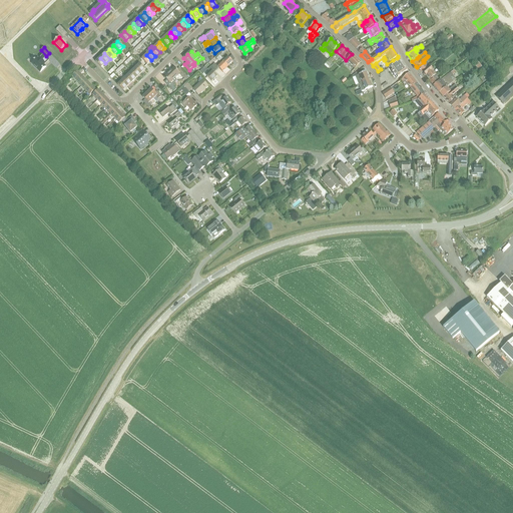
[(352,54),(346,60),(355,69),(361,63),(352,54)]
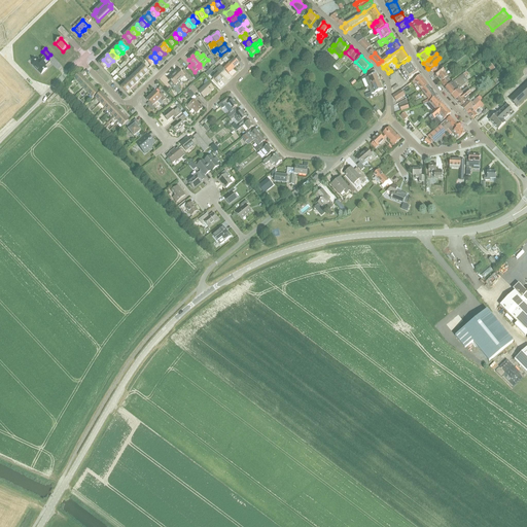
[(39,60),(33,66),(41,74),(47,69),(44,66),(45,65),(46,65),(49,62),(45,57),(40,61),(39,60)]
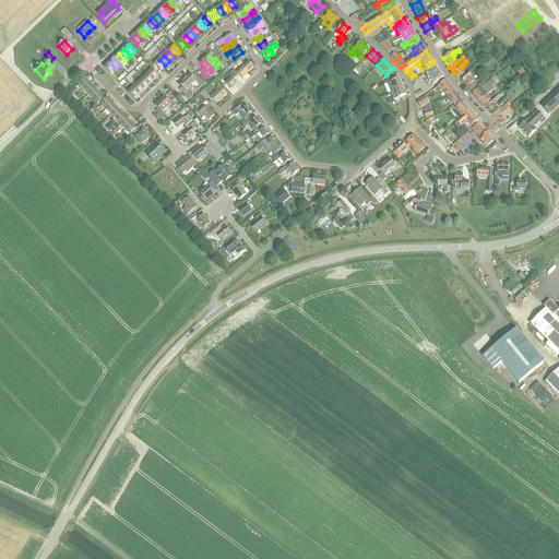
[(165,66),(159,60),(154,64),(161,71),(165,66)]
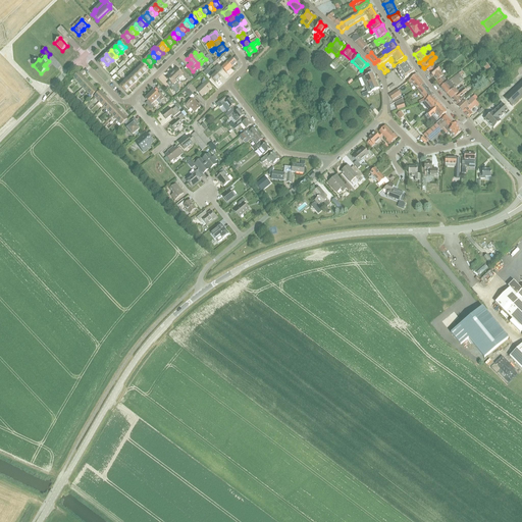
[(231,58),(226,63),(231,68),(237,63),(231,58)]
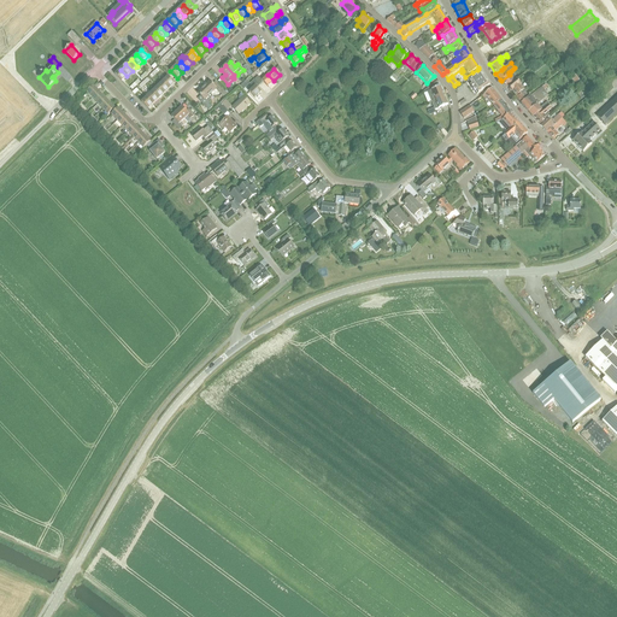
[(127,76),(121,70),(115,75),(122,82),(127,76)]
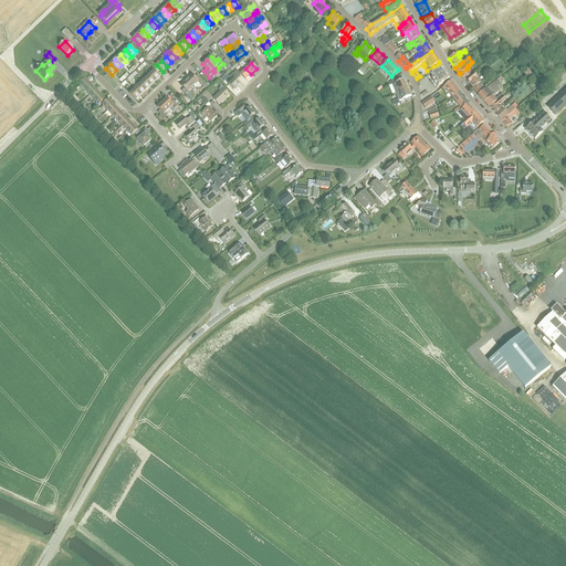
[(438,64),(433,66),(436,70),(430,74),(432,77),(431,79),(432,81),(444,72),(440,66),(438,64)]
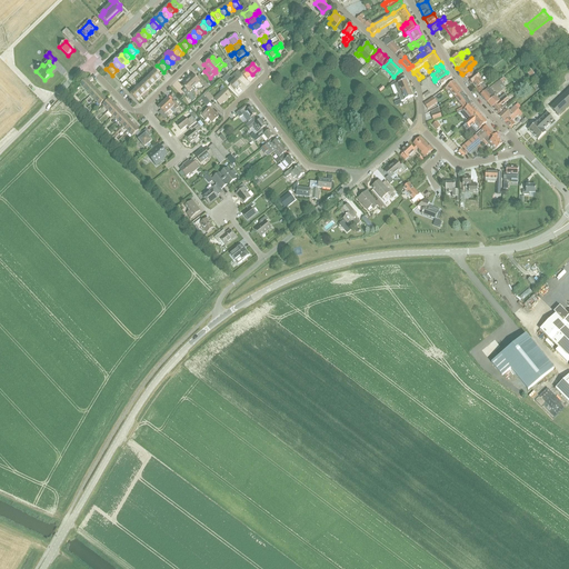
[(472,67),(471,66),(469,67),(470,67),(469,68),(470,69),(462,75),(468,81),(468,80),(477,73),(471,68),(472,67)]
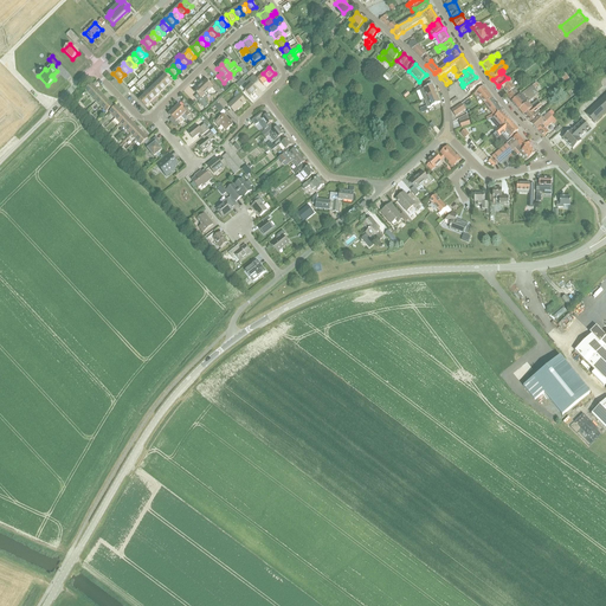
[(269,79),(263,73),(257,79),(253,76),(250,79),(255,84),(258,81),(262,85),(269,79)]
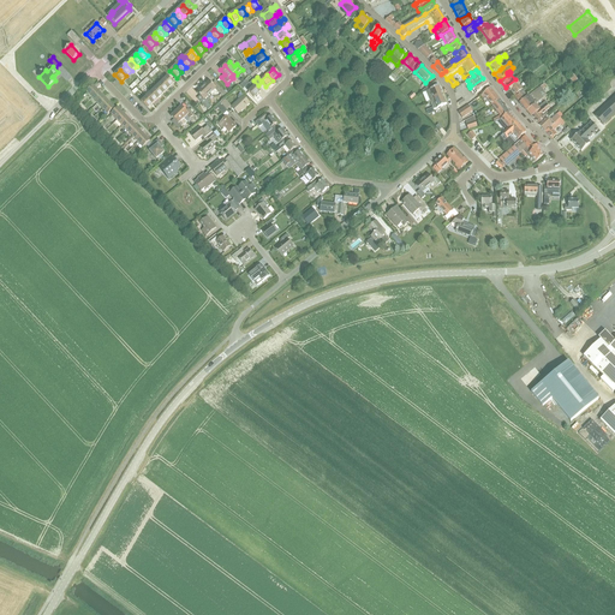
[(167,77),(162,82),(168,89),(174,84),(167,77)]
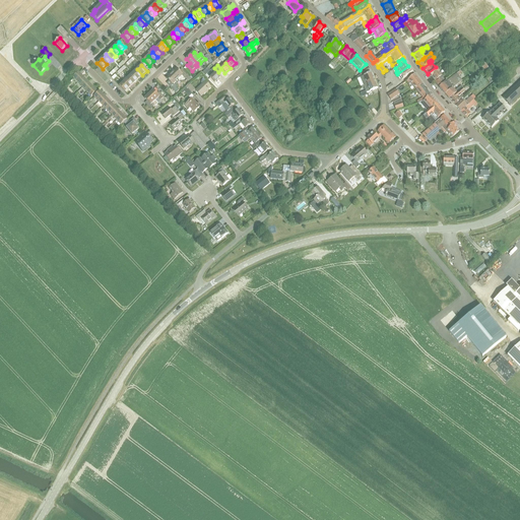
[(412,72),(408,66),(397,74),(399,76),(400,75),(403,79),(412,72)]
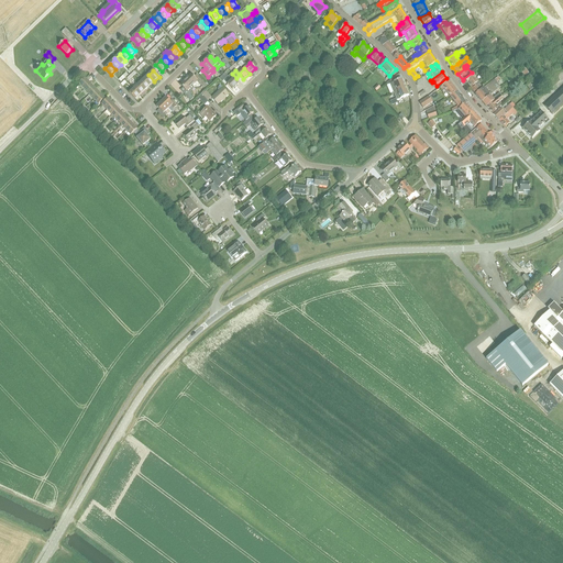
[(236,78),(232,74),(228,77),(231,80),(227,85),(232,90),(238,85),(234,80),(236,78)]
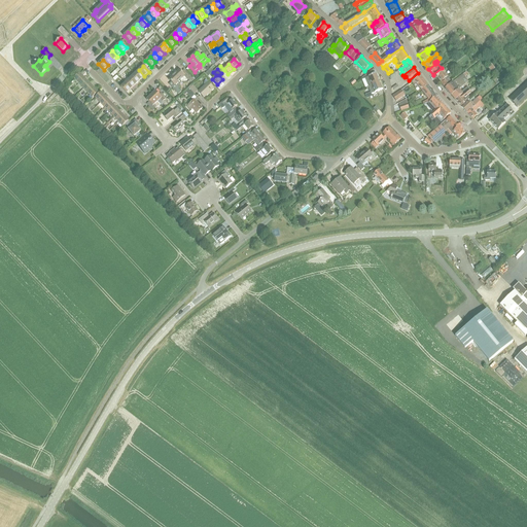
[(139,70),(134,74),(140,80),(144,76),(139,70)]
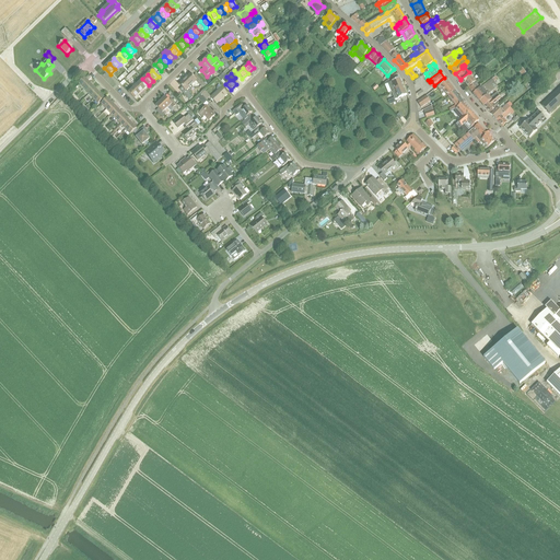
[(185,80),(190,85),(196,81),(202,88),(206,85),(196,76),(194,78),(190,74),(185,80)]
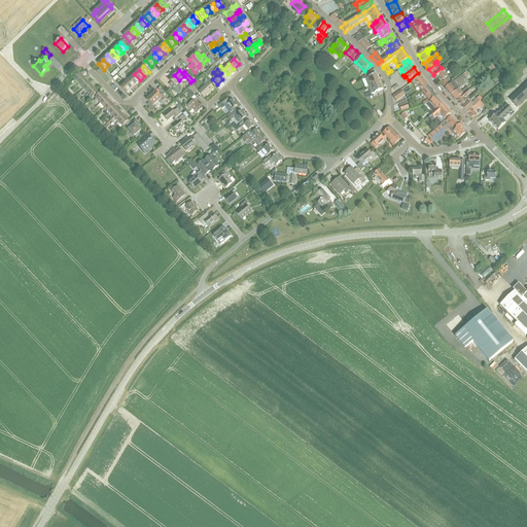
[(445,88),(448,84),(449,84),(450,83),(450,82),(450,81),(449,79),(447,80),(447,79),(449,78),(442,70),(434,75),(435,76),(434,77),(436,78),(437,79),(441,82),(440,83),(445,88)]
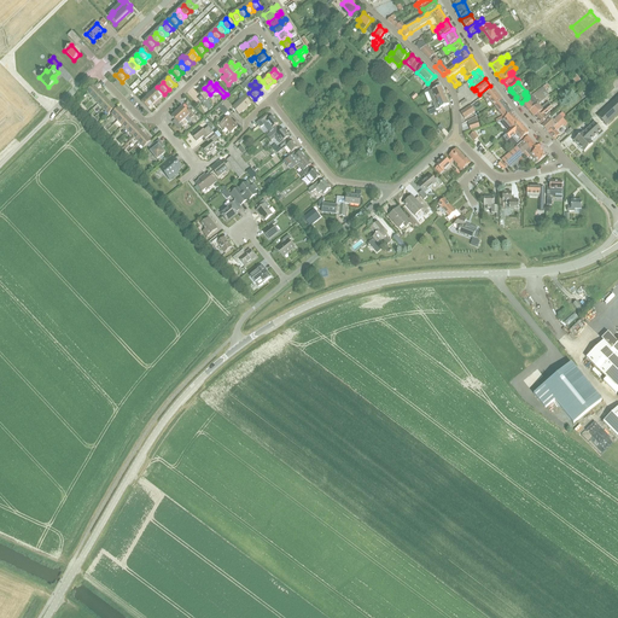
[(531,97),(522,104),(529,114),(534,109),(537,105),(546,99),(549,97),(544,91),(549,87),(547,85),(542,88),(540,91),(531,97)]
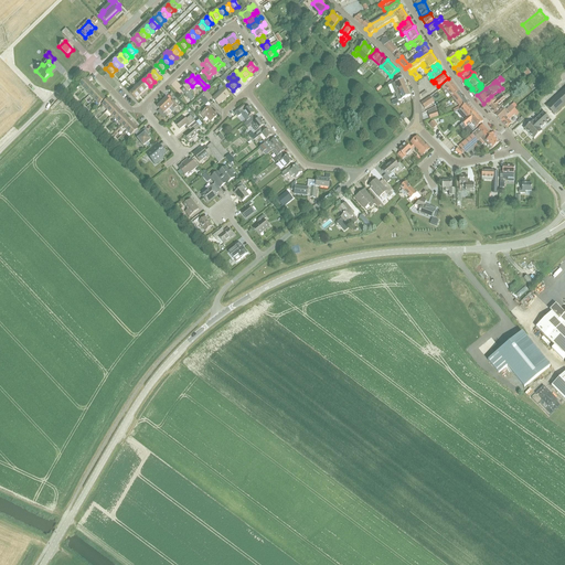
[(84,91),(91,84),(86,80),(80,85),(84,91)]
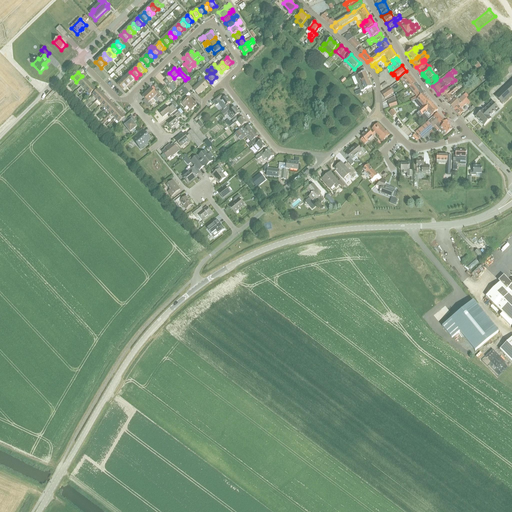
[(136,78),(130,72),(126,76),(132,82),(136,78)]
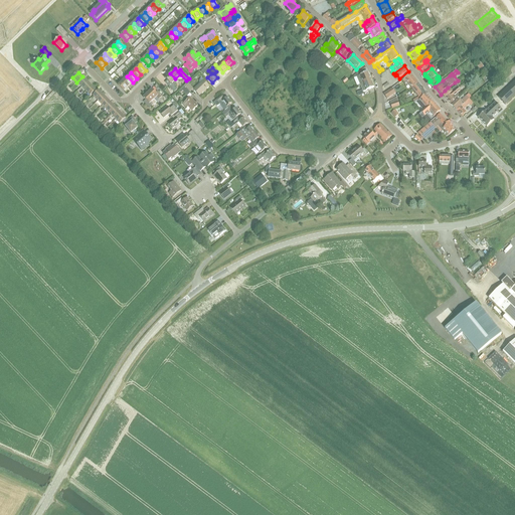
[(371,79),(367,72),(359,75),(359,76),(358,76),(356,77),(359,84),(371,79)]
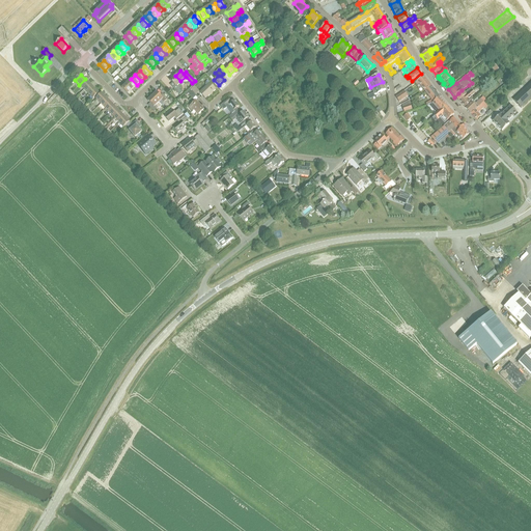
[(183,83),(180,81),(175,76),(170,81),(173,83),(170,86),(179,95),(183,92),(179,89),(180,88),(179,86),(183,83)]
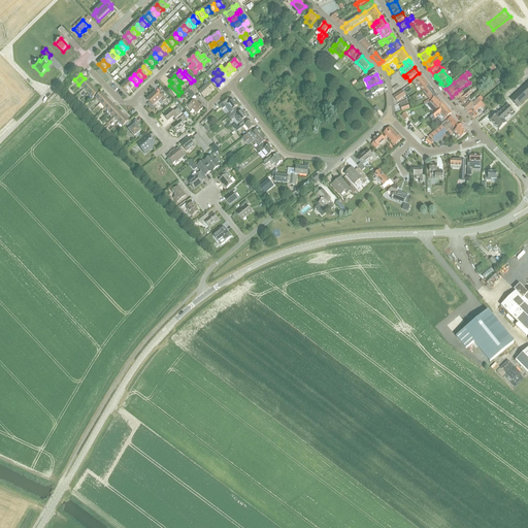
[(423,92),(429,87),(421,75),(411,83),(413,84),(414,86),(417,84),(423,92)]
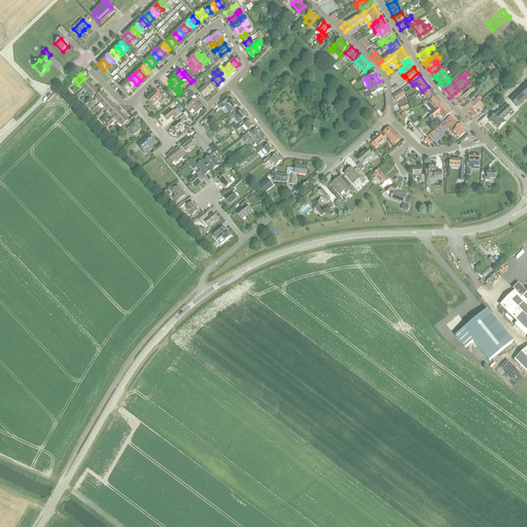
[(84,78),(78,84),(83,90),(90,83),(84,78)]
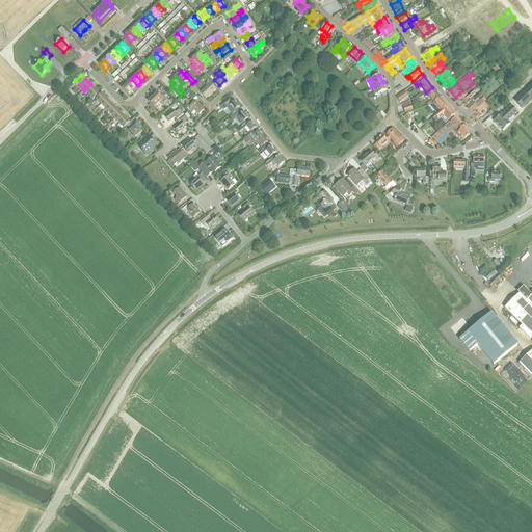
[(131,79),(127,84),(132,89),(137,85),(131,79)]
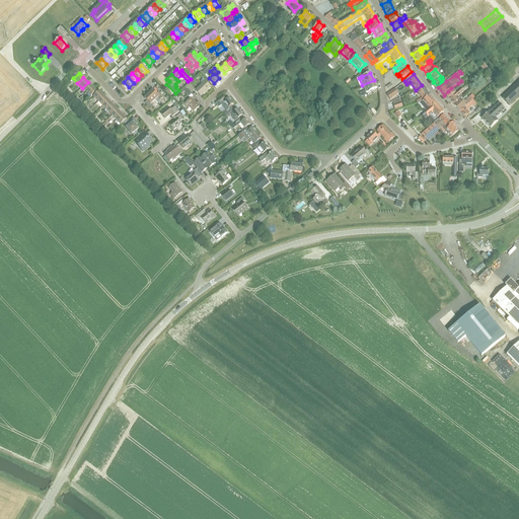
[(201,84),(195,91),(201,96),(210,87),(204,81),(202,80),(201,81),(201,84)]
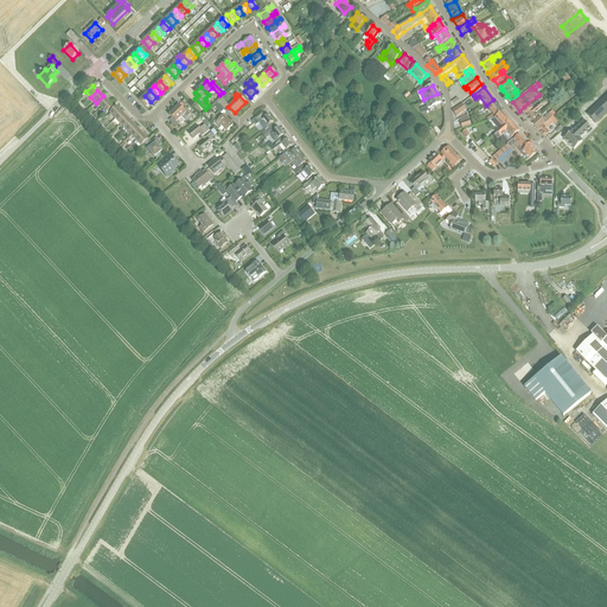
[(441,103),(438,94),(423,100),(428,109),(430,107),(430,108),(441,103)]
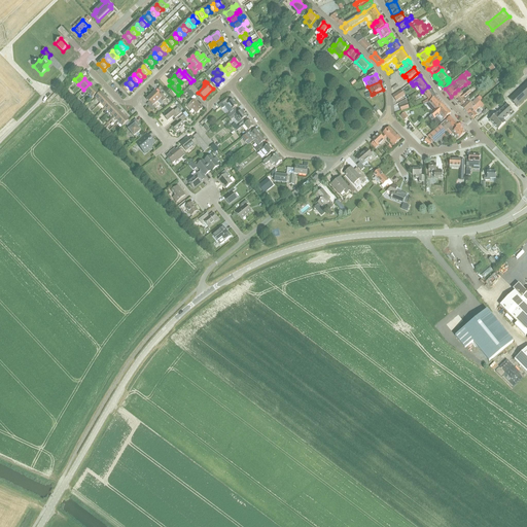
[(94,88),(90,83),(83,90),(88,94),(94,88)]
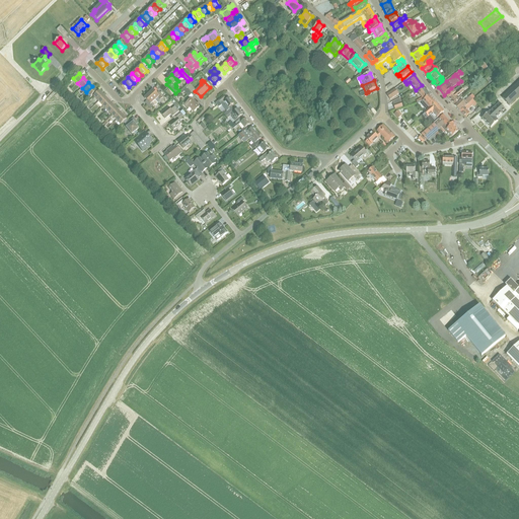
[(129,87),(124,82),(119,86),(125,92),(129,87)]
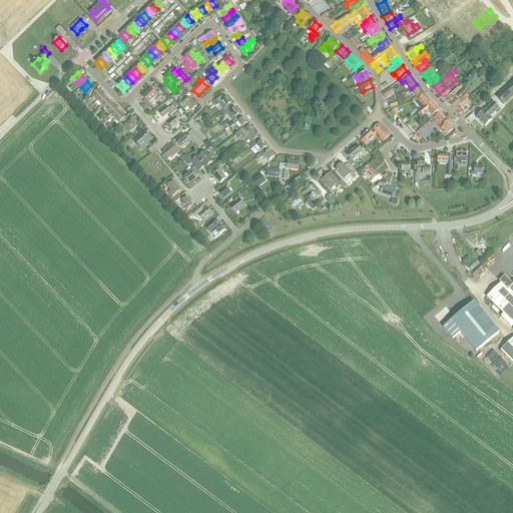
[(512,81),(512,82),(496,97),(503,105),(512,94),(512,81)]
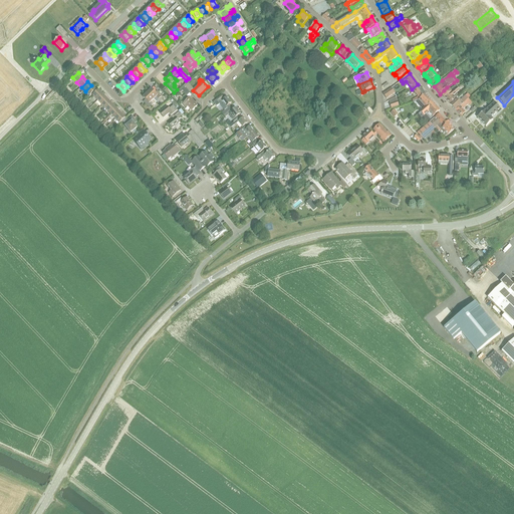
[(190,91),(192,89),(187,83),(184,86),(190,91)]
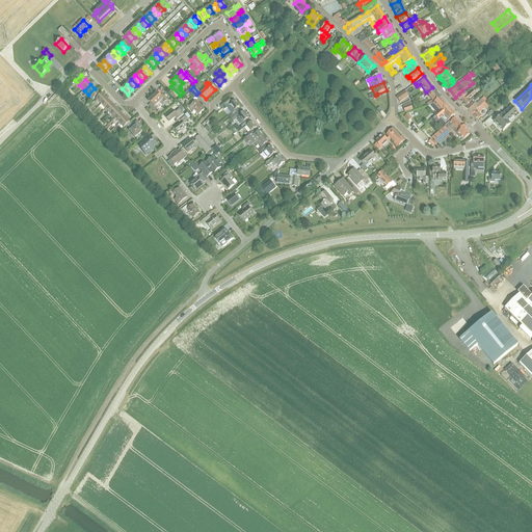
[(432,87),(426,92),(434,103),(441,98),(436,92),(433,87),(432,87)]
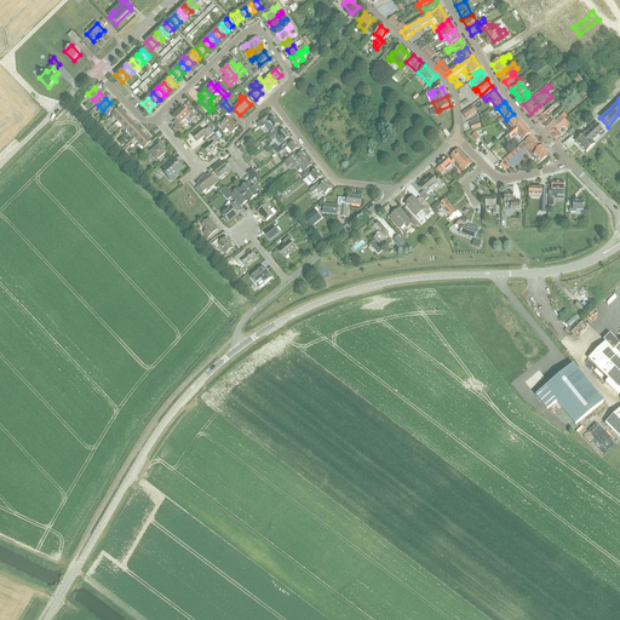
[(110,103),(103,110),(108,116),(115,109),(110,103)]
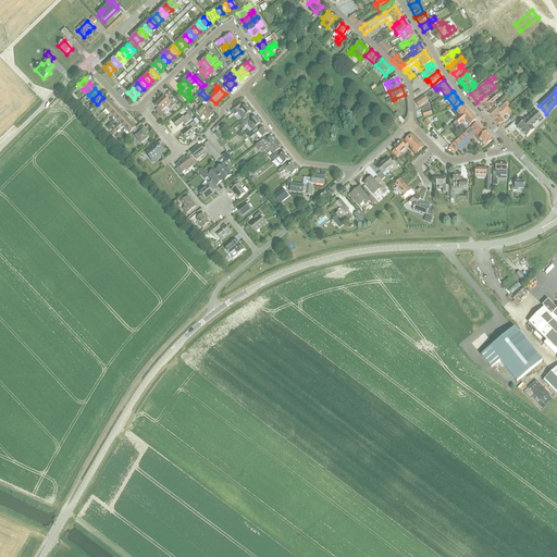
[(477,102),(481,107),(485,103),(487,101),(495,96),(496,95),(494,93),(486,98),(484,95),(481,98),(477,102)]
